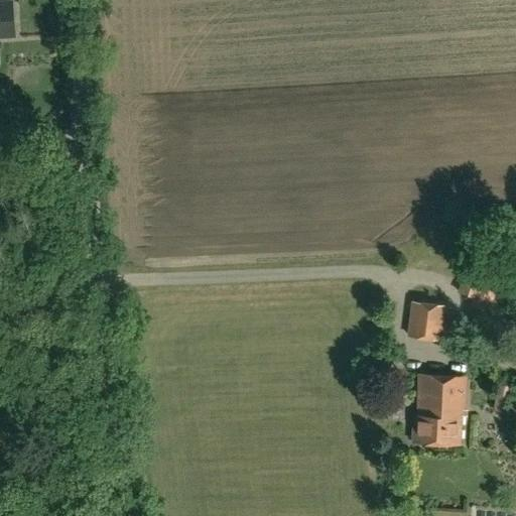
[(0,36),(13,36),(11,3),(0,3),(0,36)]
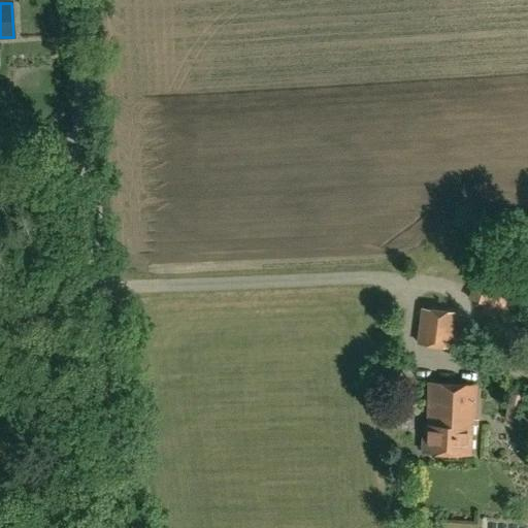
[(482,256),(470,300),(505,309),(517,265),(482,256)]
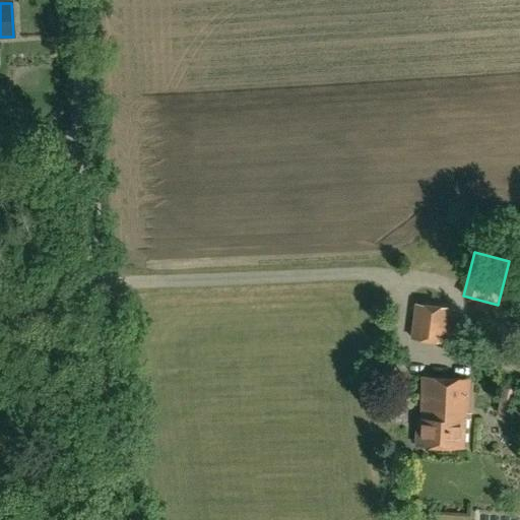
[(412,338),(444,342),(448,308),(416,305),(412,338)]
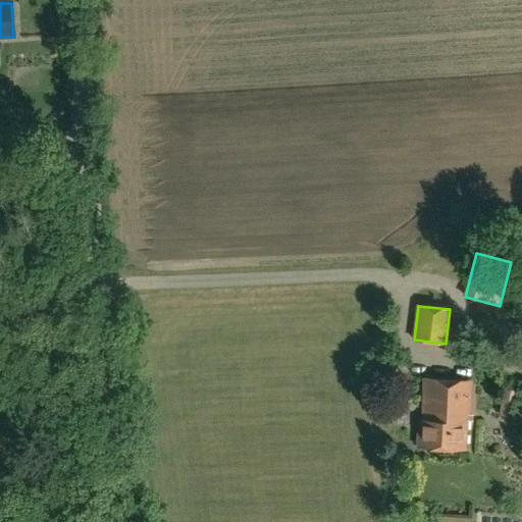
[(472,380),(424,378),(423,420),(419,420),(418,448),(466,450),(468,421),(470,421),(472,380)]
